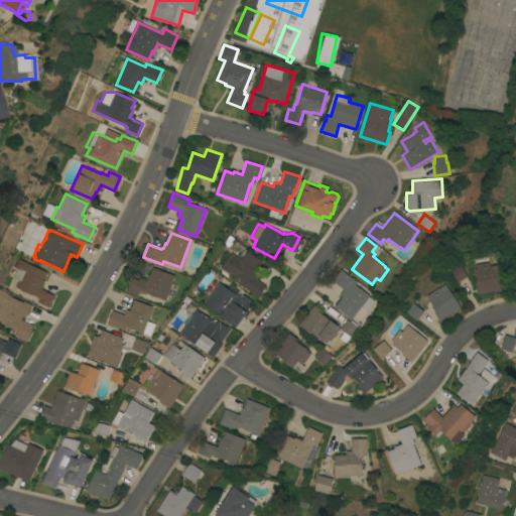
[(232,254),(240,259),(246,250),(262,260),(256,270),(259,272),(255,278),(265,285),(257,297),(248,290),(249,290),(244,286),(246,284),(240,280),(238,283),(221,271),(232,254)]
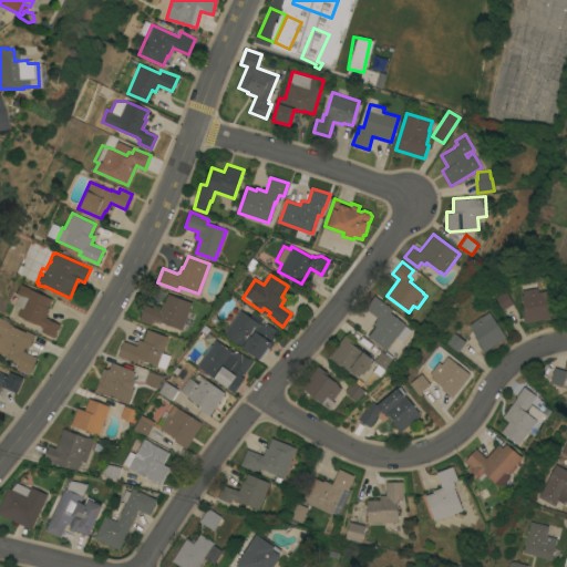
[(51,298),(48,307),(49,307),(44,317),(60,323),(54,337),(41,331),(43,328),(40,326),(17,315),(20,307),(14,303),(19,295),(16,294),(20,284),(51,298)]
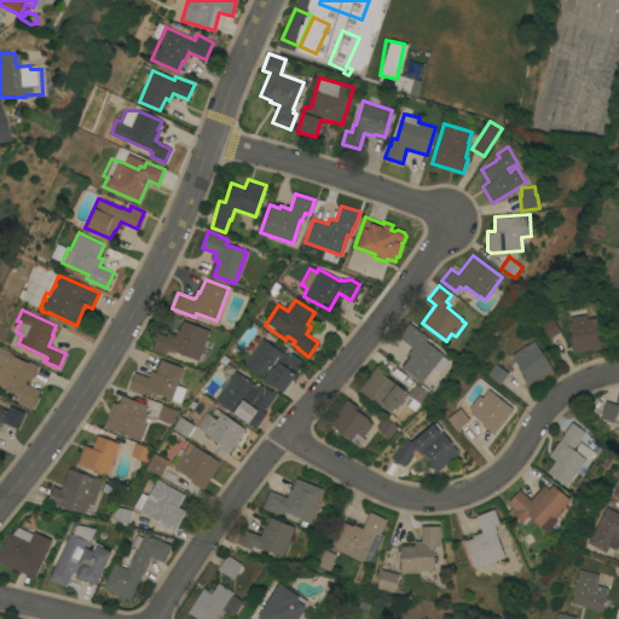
[(585,313),(586,318),(595,317),(601,346),(572,352),(568,339),(572,337),(568,322),(570,322),(570,317),(585,313)]
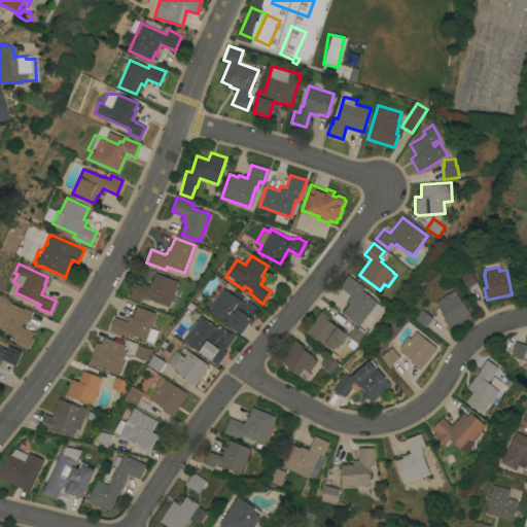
[(468,270),(477,282),(466,287),(459,275),(468,270)]
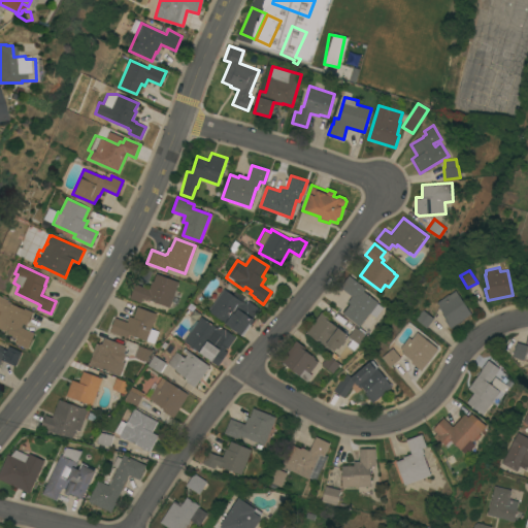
[(135,284),(149,288),(152,281),(153,281),(156,272),(178,281),(169,306),(149,299),(149,300),(142,298),(140,302),(129,298),(135,284)]
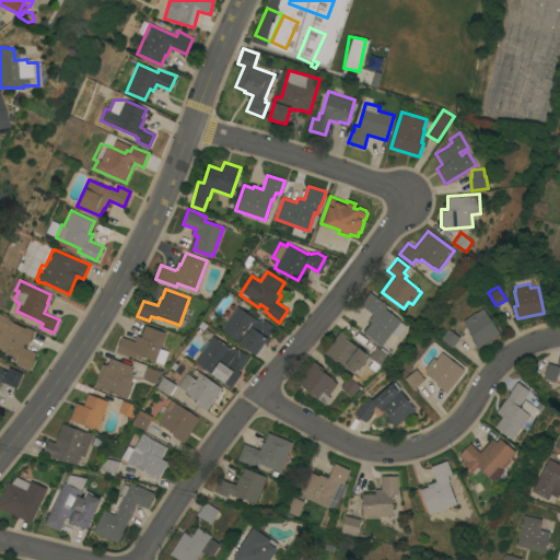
[(387,305),(385,307),(400,319),(400,321),(407,326),(398,336),(392,331),(382,346),(363,331),(371,322),(369,319),(373,313),(360,304),(370,291),(387,305)]
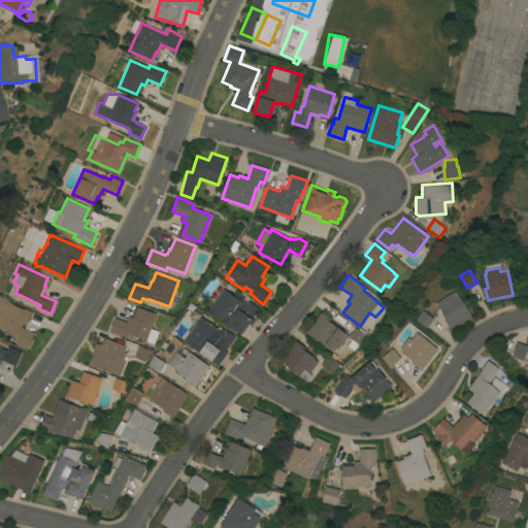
[(245,304),(249,300),(259,307),(252,318),(254,319),(250,325),(250,324),(242,334),(241,333),(240,334),(225,323),(225,322),(208,310),(224,288),(245,304)]
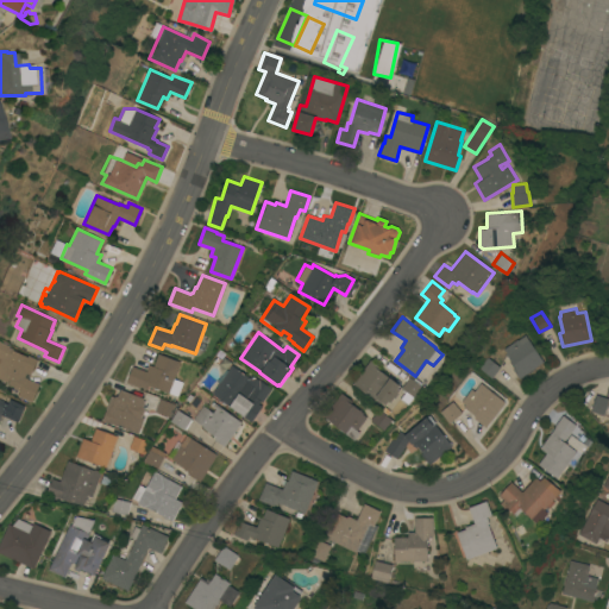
[(516,339),(518,339),(525,334),(542,360),(519,377),(512,368),(514,366),(504,353),(506,352),(503,349),(516,339)]
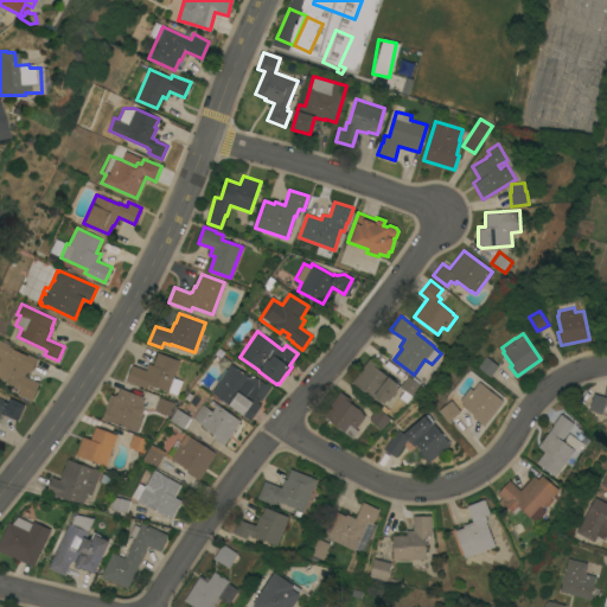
[(0,340),(6,343),(5,345),(27,355),(27,353),(37,357),(30,372),(25,370),(24,375),(39,382),(31,400),(17,394),(19,389),(13,387),(13,384),(0,378),(0,340)]
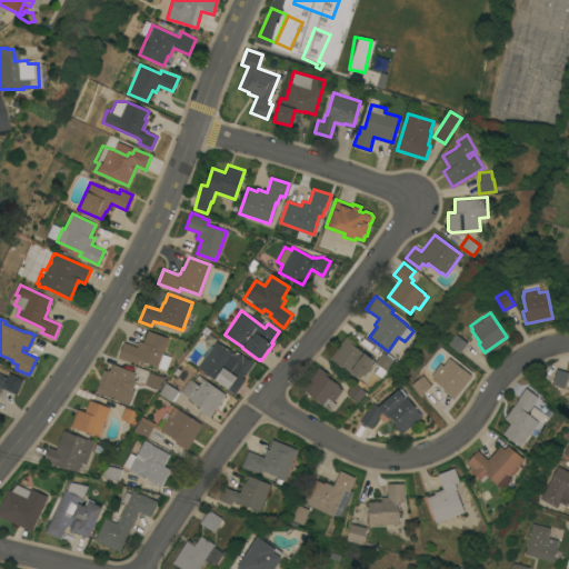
[(123,341),(137,347),(139,340),(143,341),(147,330),(168,337),(157,366),(138,359),(137,363),(118,357),(123,341)]
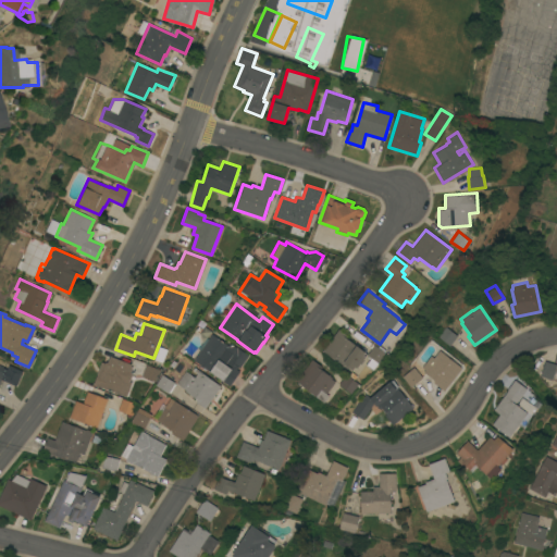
[(457,335),(448,346),(436,336),(445,326),(457,335)]
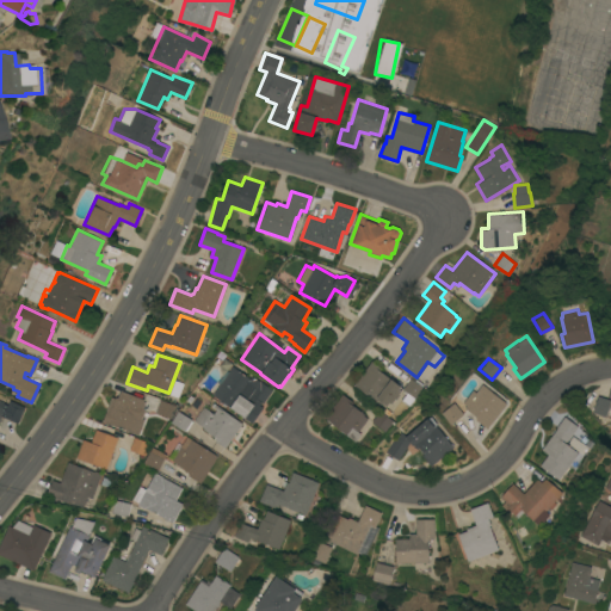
[(371,360),(382,368),(380,370),(402,387),(399,393),(400,394),(396,399),(395,397),(392,403),(389,401),(387,405),(383,402),(382,403),(377,400),(376,401),(353,384),(371,360)]
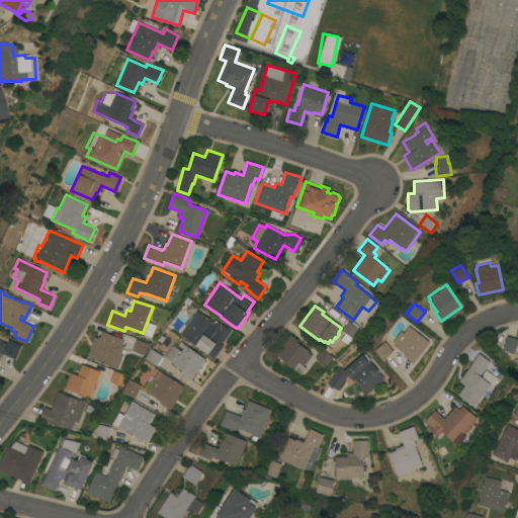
[(197,310),(211,321),(213,318),(233,331),(213,358),(180,334),(197,310)]
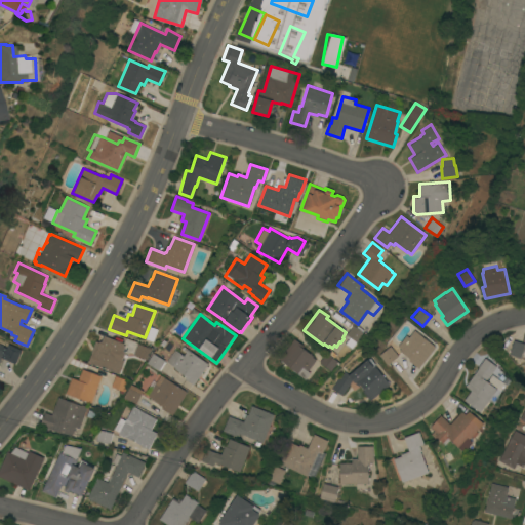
[(364,333),(358,341),(357,341),(351,349),(345,344),(349,338),(346,336),(348,334),(346,333),(353,324),(364,333)]
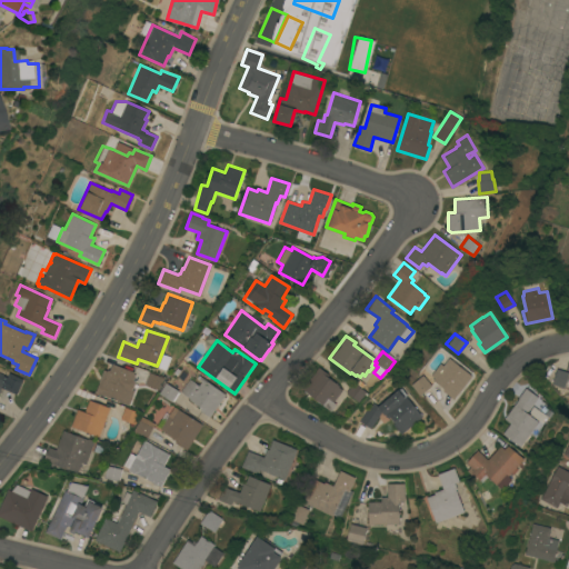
[(440,363),(442,365),(449,357),(472,375),(453,399),(442,390),(443,388),(432,379),(433,377),(431,375),(440,363)]
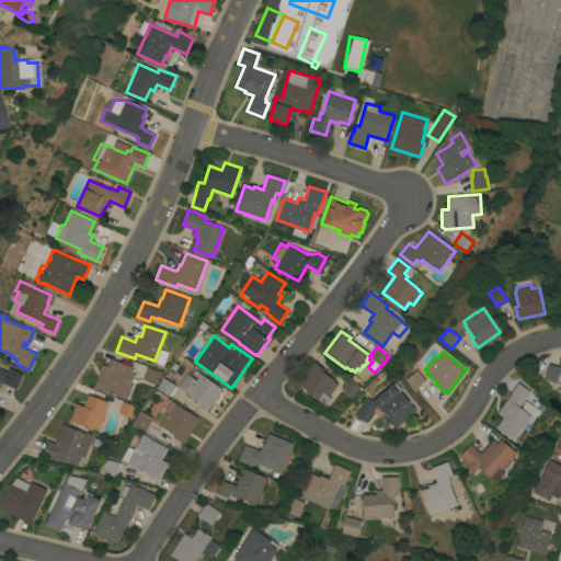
[(94,386),(102,364),(106,365),(106,364),(107,365),(111,358),(132,366),(130,368),(133,369),(130,374),(133,378),(130,381),(129,382),(133,384),(128,399),(94,386)]
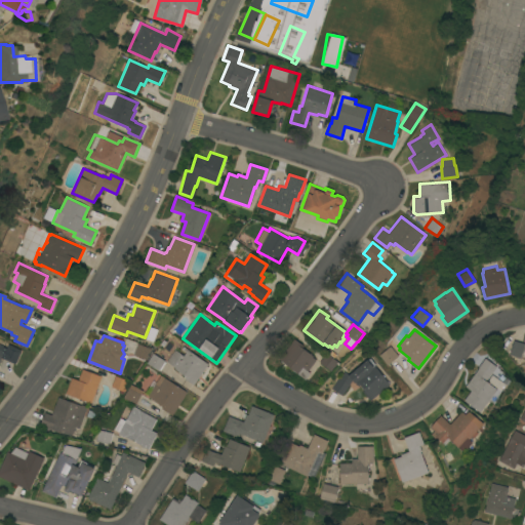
[(304,346),(301,347),(313,356),(316,359),(308,370),(310,372),(306,378),(287,365),(284,369),(281,367),(284,363),(279,358),(294,338),(304,346)]
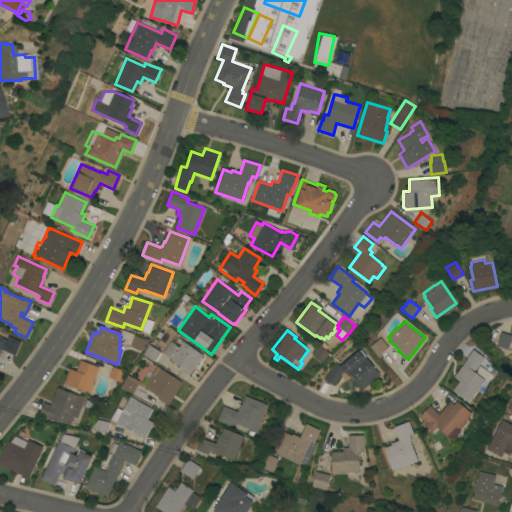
[(500,331),(511,334),(507,347),(496,344),(500,331)]
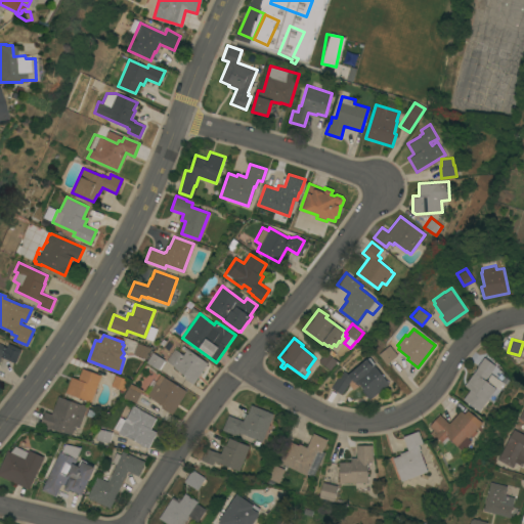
[(20,348),(14,362),(0,356),(0,344),(6,347),(8,343),(20,348)]
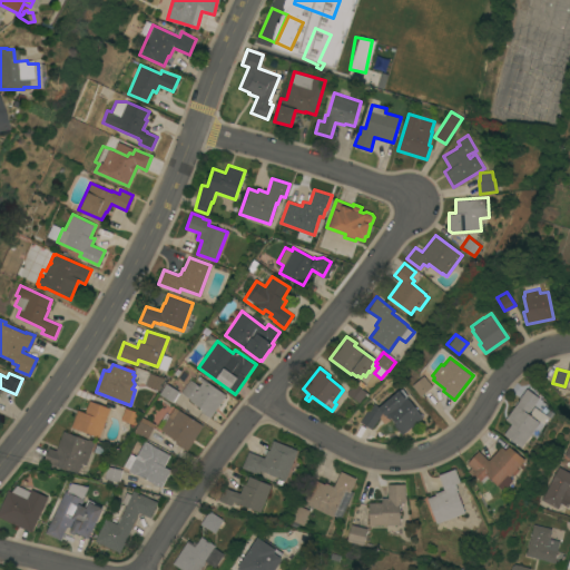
[(149,373),(164,377),(159,390),(145,384),(149,373)]
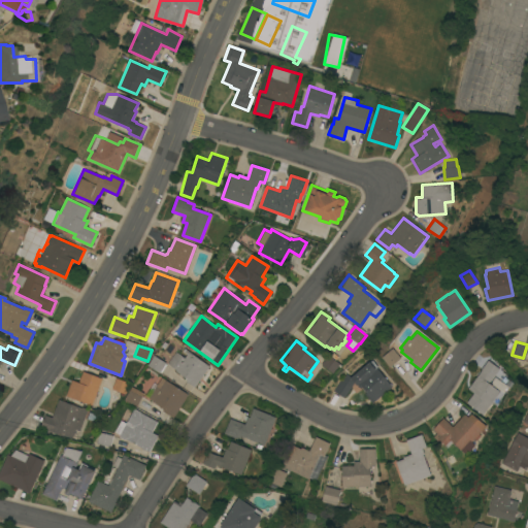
[(381,355),(392,347),(400,358),(389,366),(381,355)]
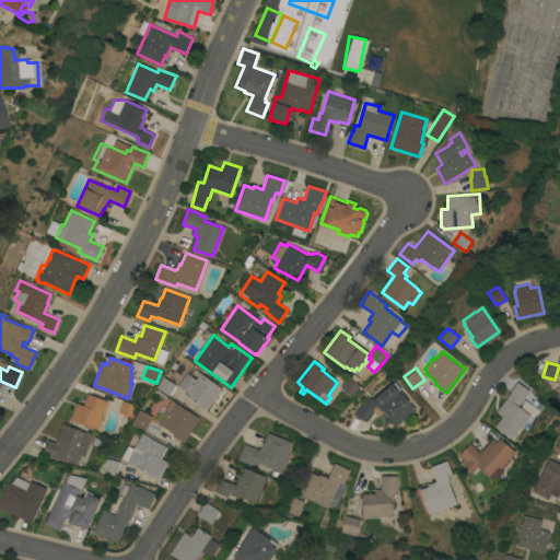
[(186,373),(196,378),(198,375),(194,371),(195,369),(222,387),(206,410),(197,404),(198,401),(186,393),(186,392),(177,385),(186,373)]
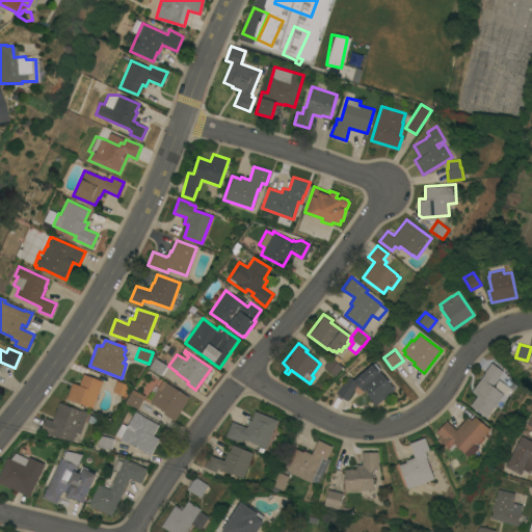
[(323,366),(330,356),(333,358),(336,354),(341,357),(338,363),(342,366),(336,375),(323,366)]
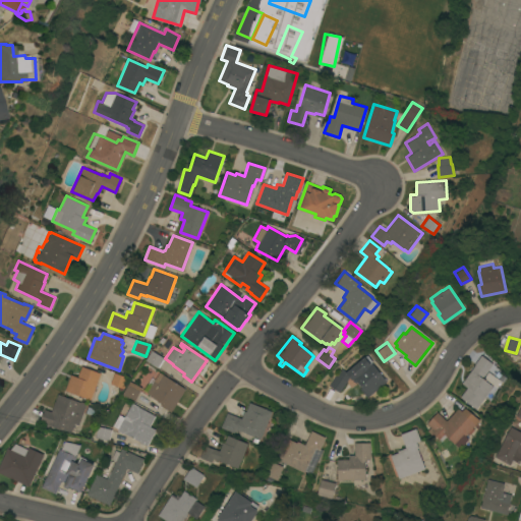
[(152,350),(164,357),(158,367),(146,360),(152,350)]
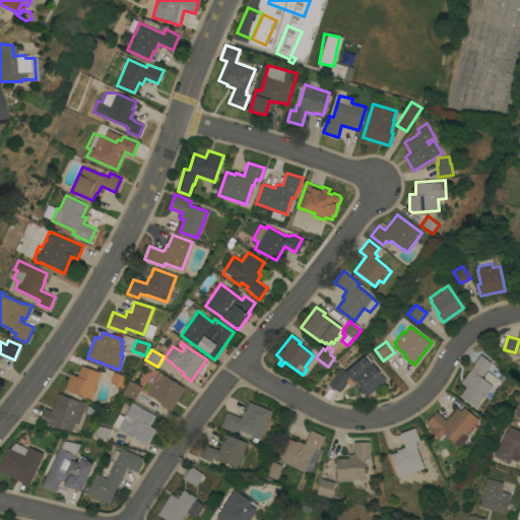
[(475,407),(459,396),(466,386),(461,382),(474,364),(473,363),(480,353),(492,363),(481,377),(493,385),(475,407)]
